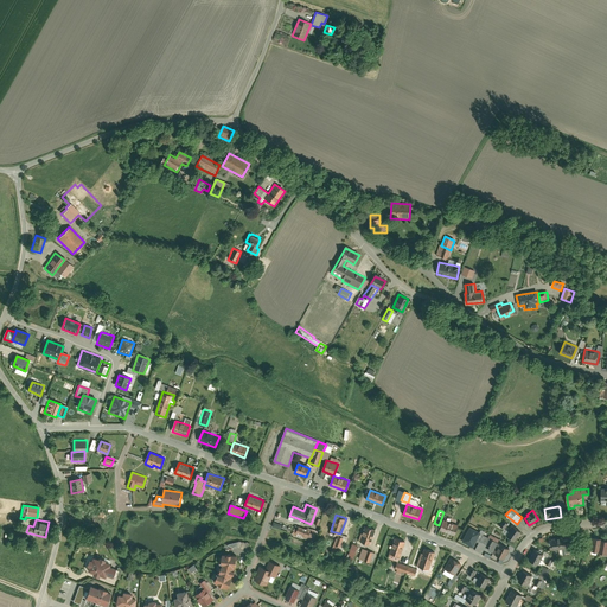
[(443,519),(440,530),(454,536),(459,525),(457,524),(458,523),(451,521),(451,522),(443,519)]
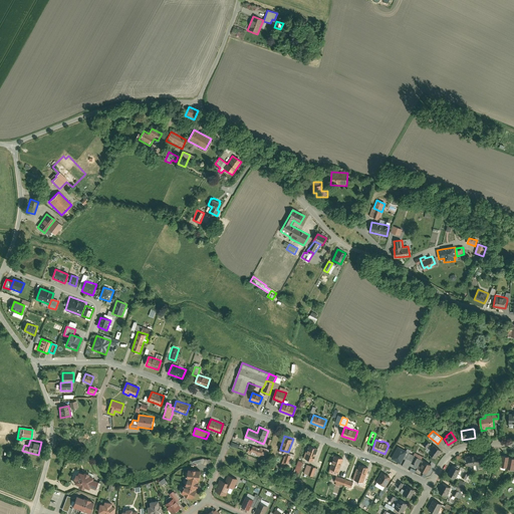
[(263,450),(250,445),(248,450),(249,450),(252,451),(256,453),(261,455),(263,450)]
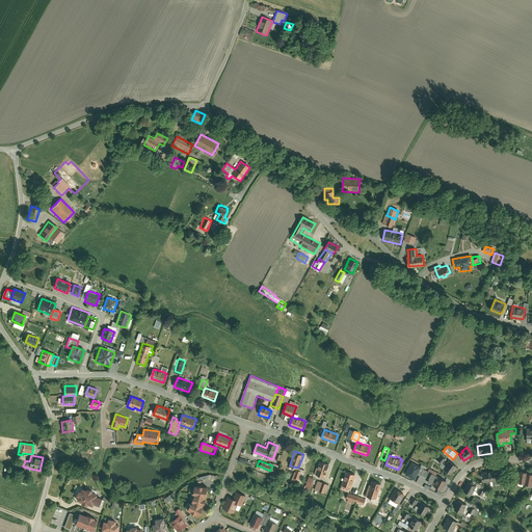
[(329,463),(320,460),(318,468),(317,468),(315,474),(325,477),(329,463)]
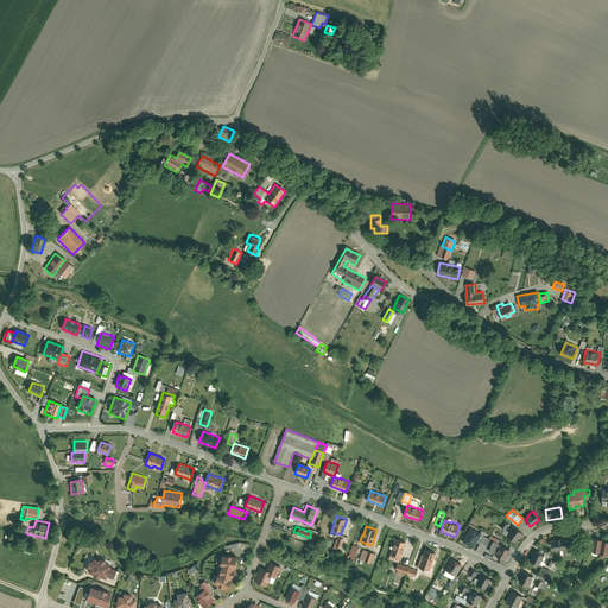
[(472,529),(463,543),(473,548),(479,539),(481,534),(480,533),(472,529)]
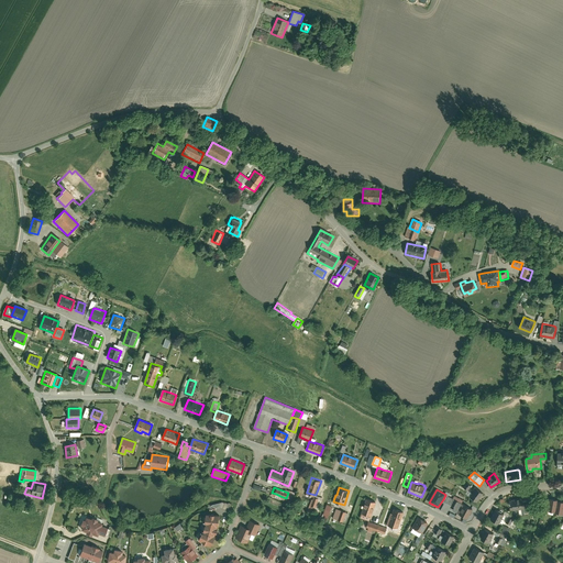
[(466,495),(477,503),(483,494),(475,489),(472,494),(468,492),(466,495)]
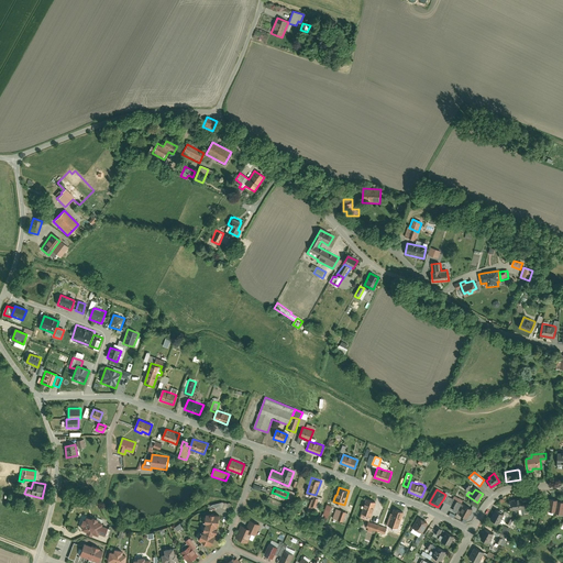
[(288,490),(288,493),(286,498),(280,496),(279,498),(291,503),(295,493),(288,490)]
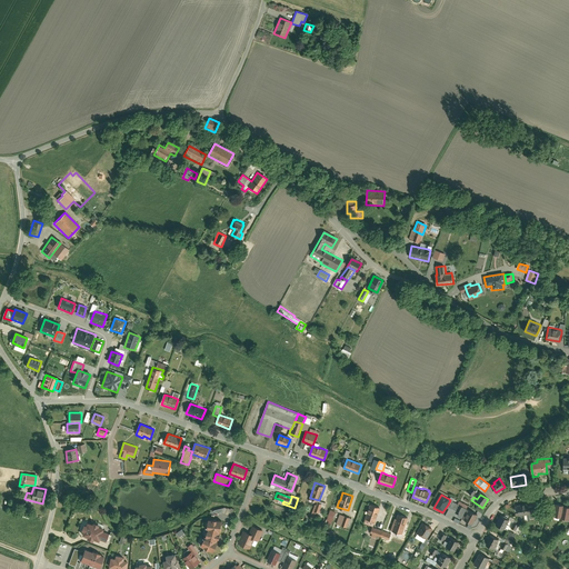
[(450,508),(463,515),(467,509),(466,509),(457,505),(452,502),(451,506),(450,508)]
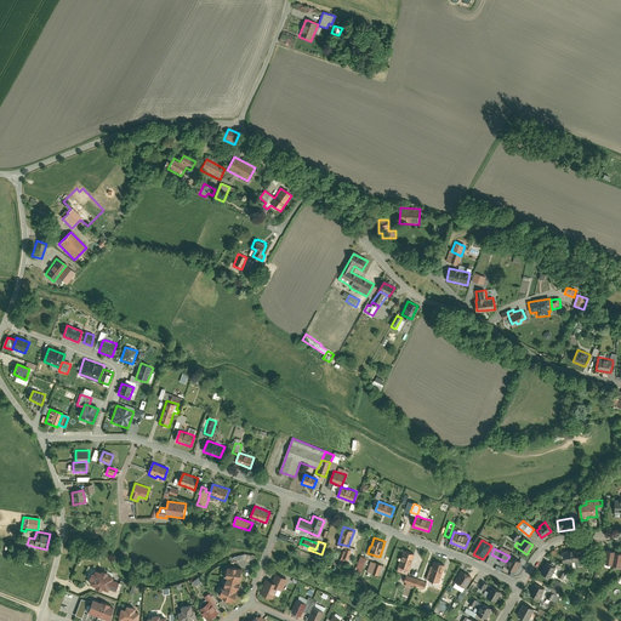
[(415,553),(404,550),(398,567),(409,571),(415,553)]
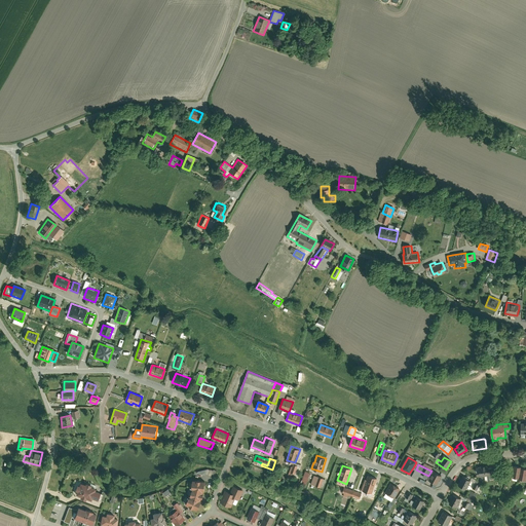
[(489,466),(479,467),(480,477),(489,476),(489,473),(489,466)]
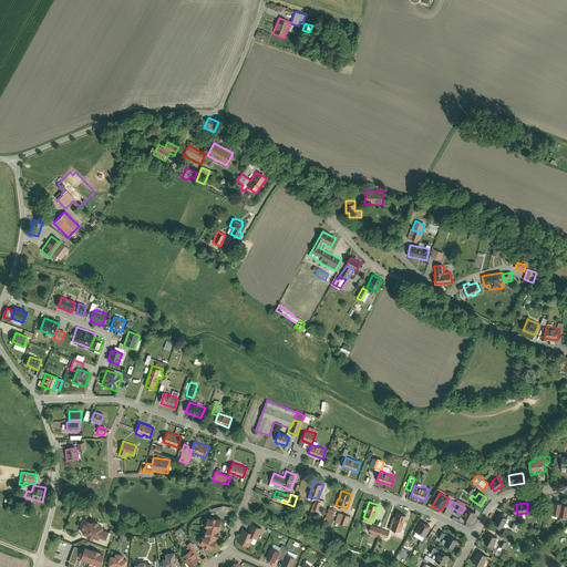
[(554,503),(552,515),(559,516),(562,505),(562,504),(554,503)]
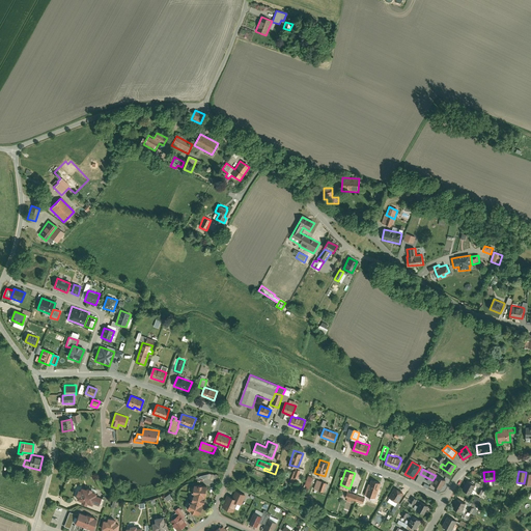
[(441,490),(446,481),(436,475),(432,480),(430,484),(441,490)]
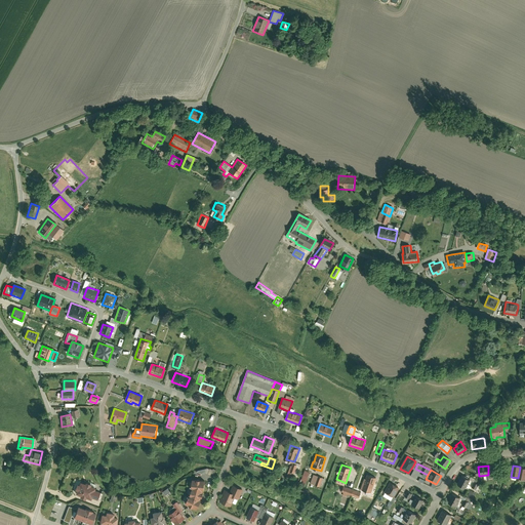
[(376,478),(367,474),(366,479),(364,478),(360,489),(370,493),(376,478)]
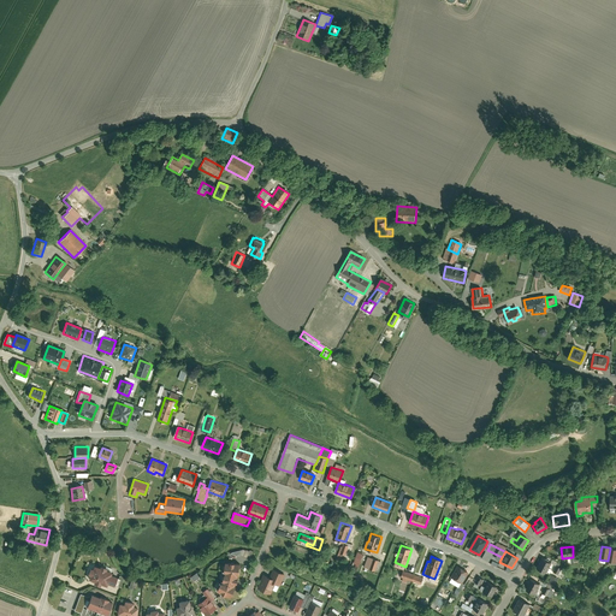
[(542,558),(537,568),(542,570),(540,572),(540,574),(544,575),(545,575),(551,563),(542,558)]
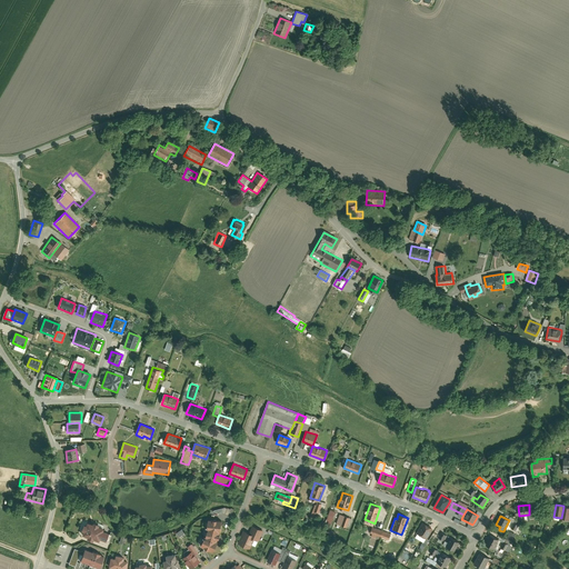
[(213,541),(215,538),(219,540),(220,533),(217,532),(217,529),(221,529),(222,520),(217,520),(217,519),(212,519),(209,519),(208,528),(210,528),(209,530),(207,529),(206,536),(208,537),(207,538),(205,537),(200,546),(205,548),(209,550),(209,549),(213,551),(217,543),(213,541)]
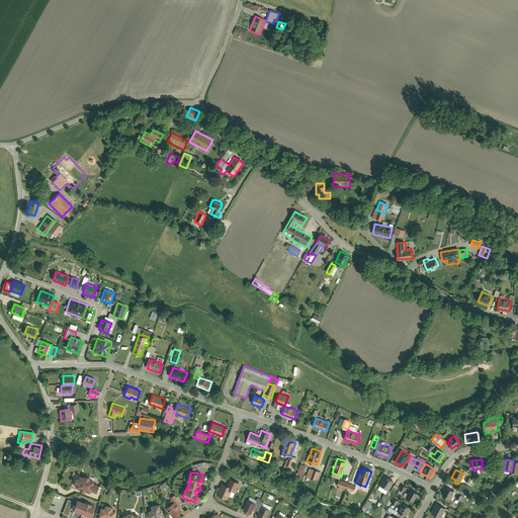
[(90,493),(90,491),(95,493),(96,492),(98,486),(98,485),(93,483),(94,481),(93,481),(89,479),(89,477),(84,475),(83,477),(79,475),(78,478),(75,478),(73,483),(76,484),(74,487),(79,489),(78,490),(83,492),(84,490),(90,493)]
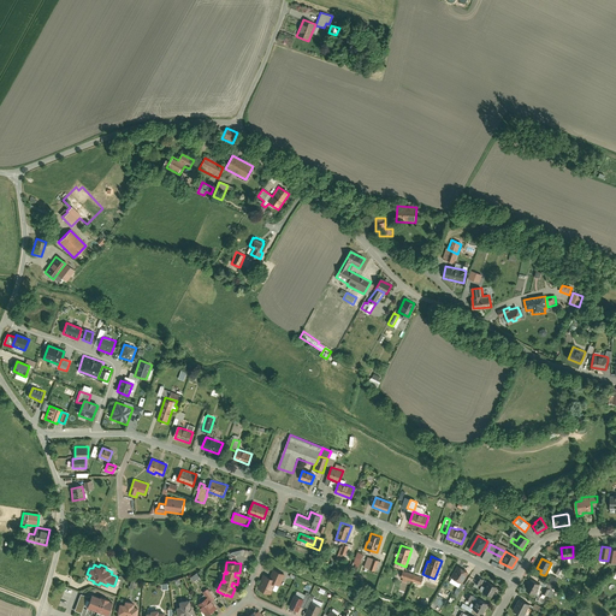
[(457,566),(451,578),(462,584),(468,572),(457,566)]
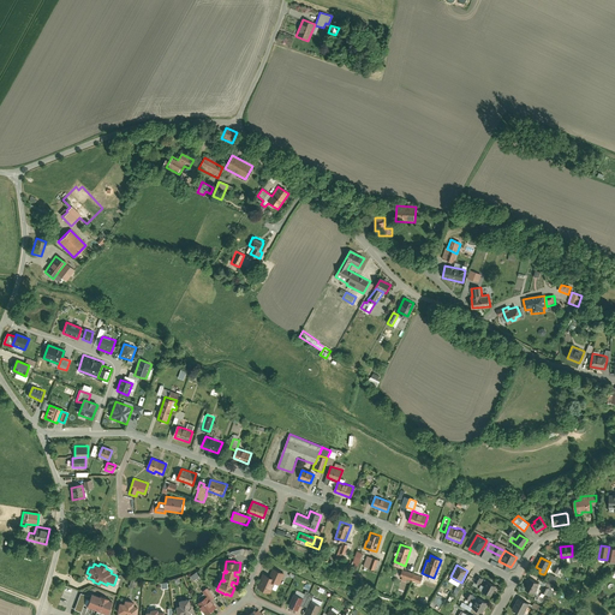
[(269,577),(263,574),(257,587),(270,593),(275,583),(280,585),(286,573),(273,568),(269,577)]
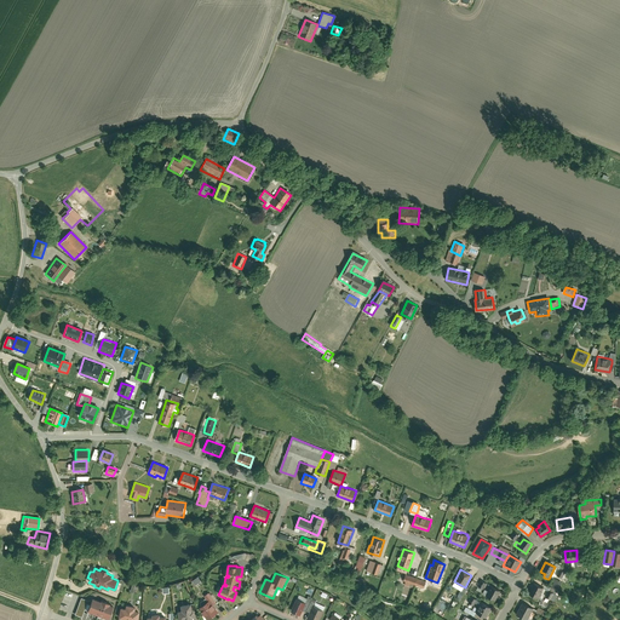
[(424,587),(426,581),(406,573),(403,580),(406,581),(405,585),(413,587),(414,585),(424,587)]
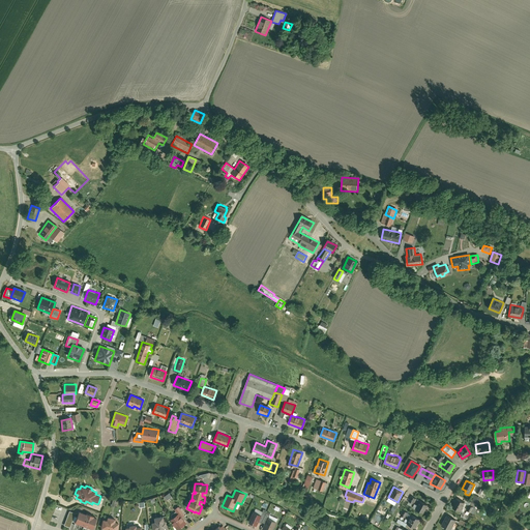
[(477,504),(480,497),(475,495),(472,501),(477,504)]
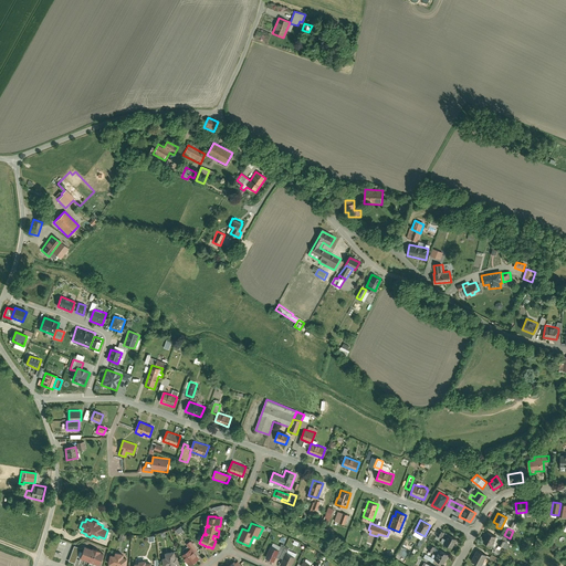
[(496,536),(488,532),(483,541),(492,545),(495,537),(496,536)]
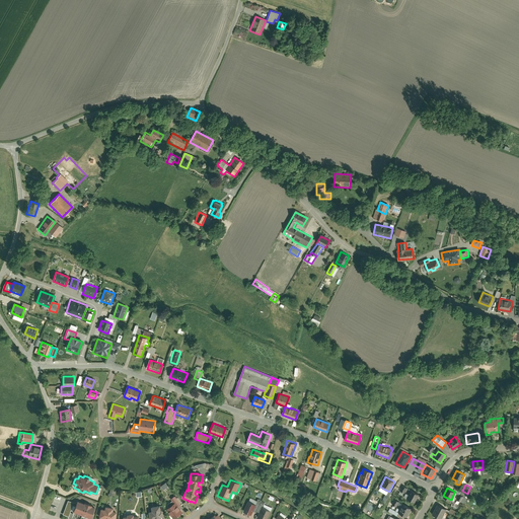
[(419,494),(412,490),(410,493),(409,495),(406,498),(414,502),(419,494)]
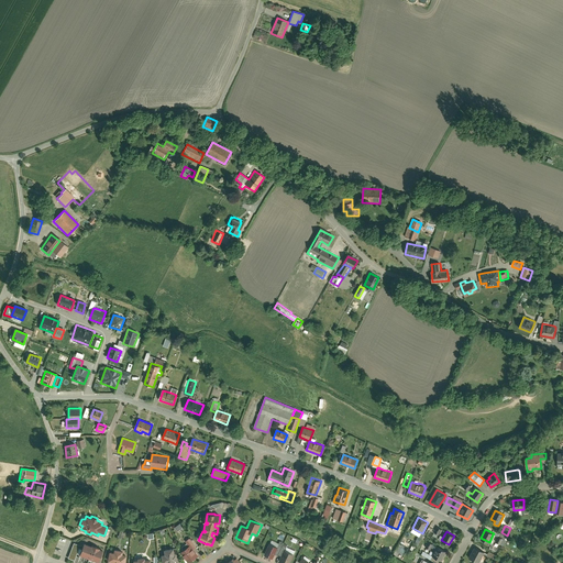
[(186,541),(189,545),(190,544),(194,549),(196,548),(189,538),(186,541)]
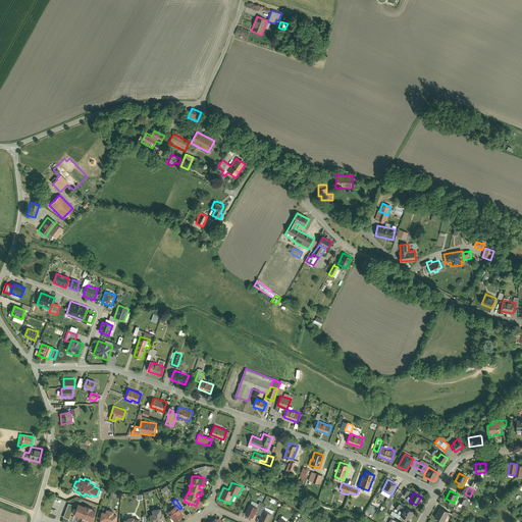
[(73,508),(75,509),(77,504),(74,506),(68,503),(62,517),(68,519),(73,508)]
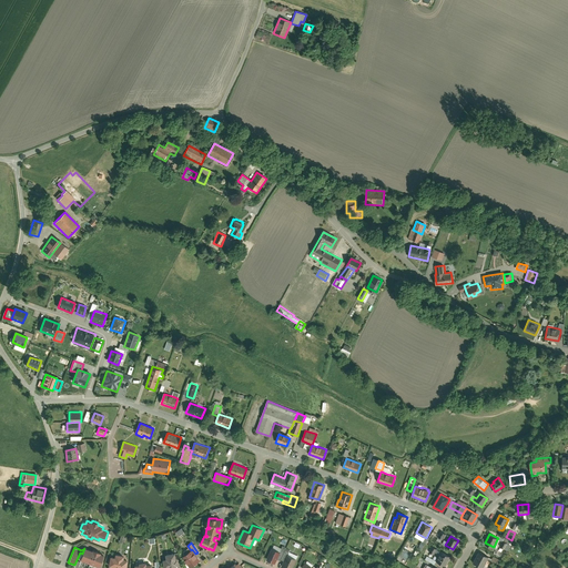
[(82,554),(80,559),(99,567),(104,555),(100,554),(101,553),(92,549),(91,550),(84,547),(84,548),(82,554)]
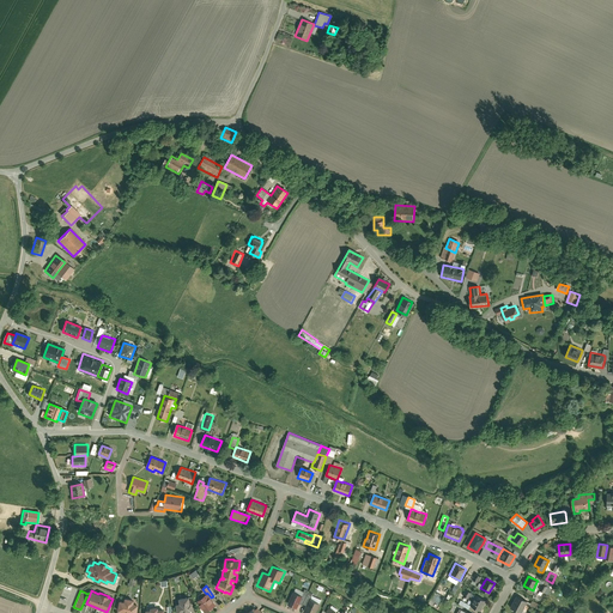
[(293,592),(287,605),(297,608),(302,596),(293,592)]
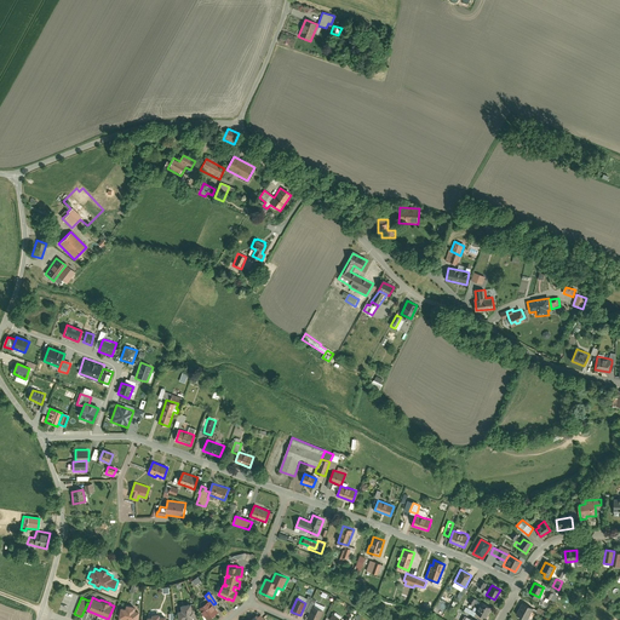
[(208,601),(199,607),(202,610),(201,612),(206,619),(207,619),(218,613),(213,604),(210,600),(208,601)]
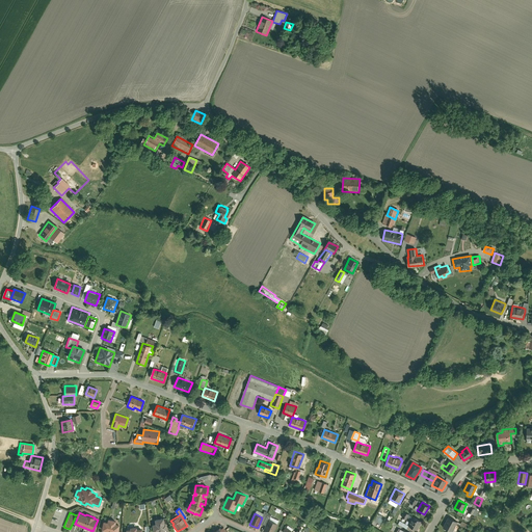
[(422,521),(411,515),(409,519),(411,520),(408,525),(409,526),(417,530),(422,521)]
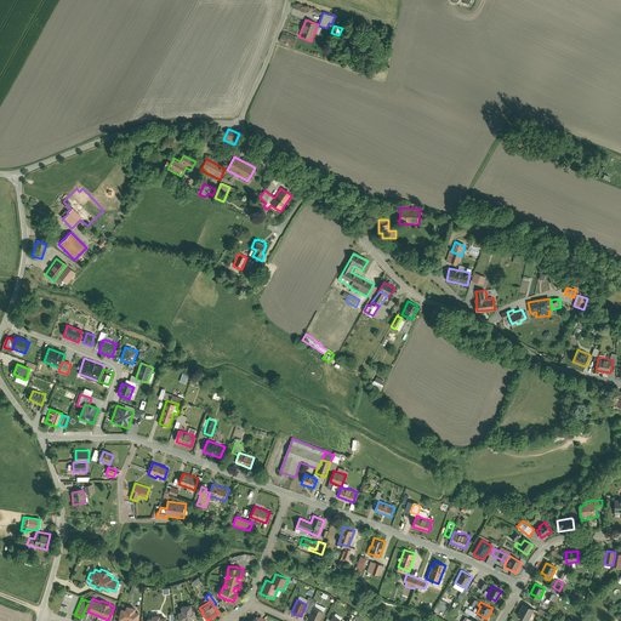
[(523,603),(517,615),(529,620),(535,609),(523,603)]
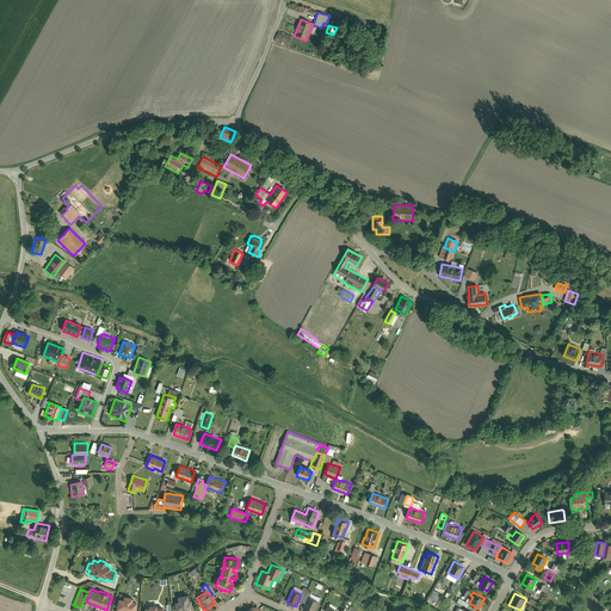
[(189,594),(178,596),(179,602),(176,602),(176,610),(179,610),(180,610),(179,610),(190,610),(191,609),(192,609),(191,602),(190,602),(189,594)]
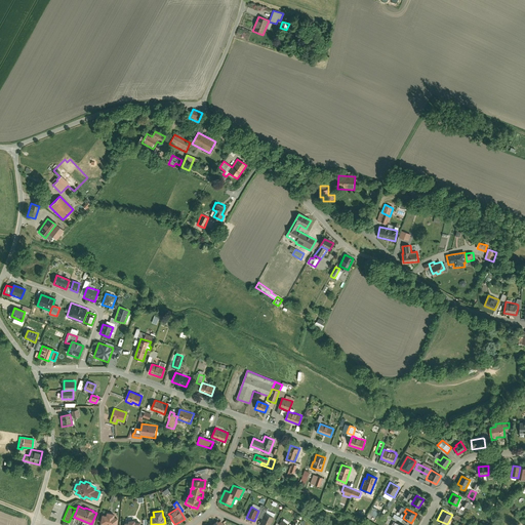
[(102,514),(99,523),(105,524),(116,524),(118,517),(114,517),(114,513),(106,512),(106,515),(102,514)]
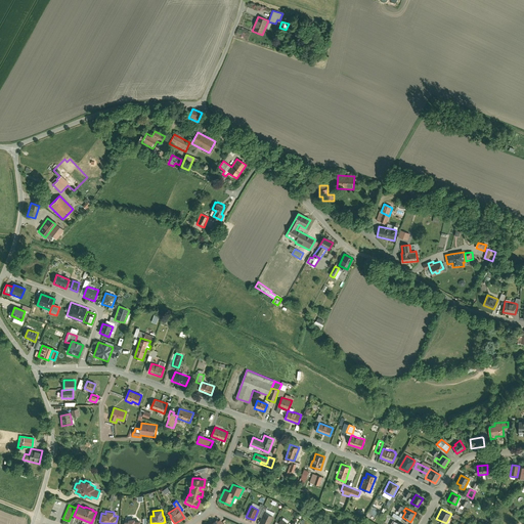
[(265,513),(264,512),(259,523),(261,523),(270,523),(274,516),(265,513)]
